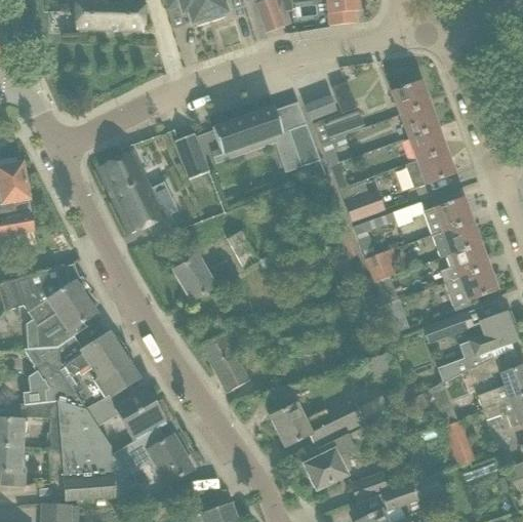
[(76,0),(77,29),(143,31),(144,0),(76,0)]
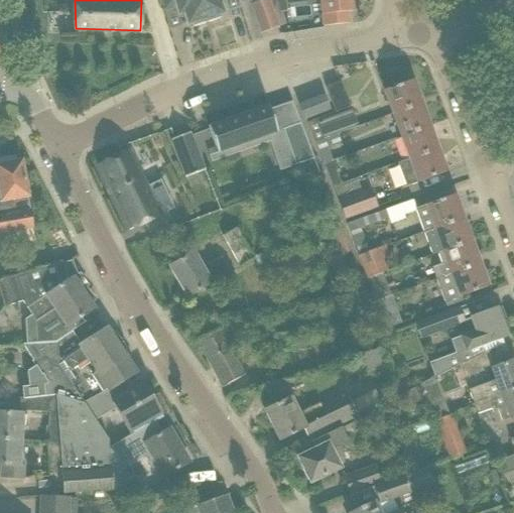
[(162,0),(164,6),(176,2),(179,13),(184,11),(188,22),(193,21),(194,23),(193,24),(193,25),(208,20),(201,0),(162,0)]
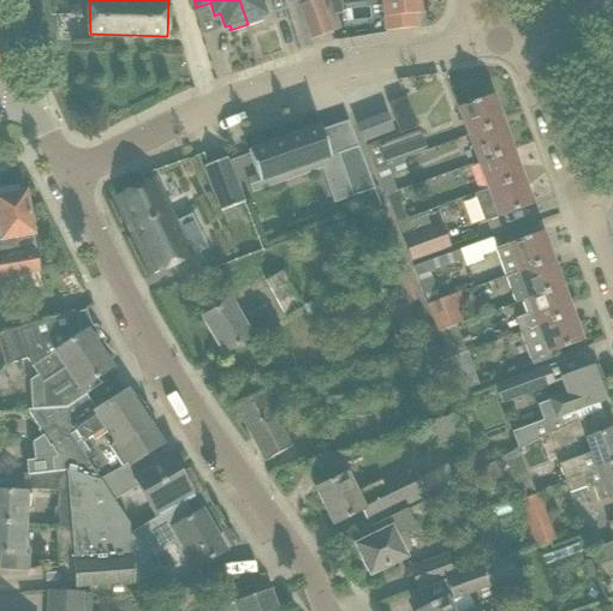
[(239,0),(248,24),(266,18),(265,17),(263,18),(263,15),(268,13),(263,0),(239,0)]
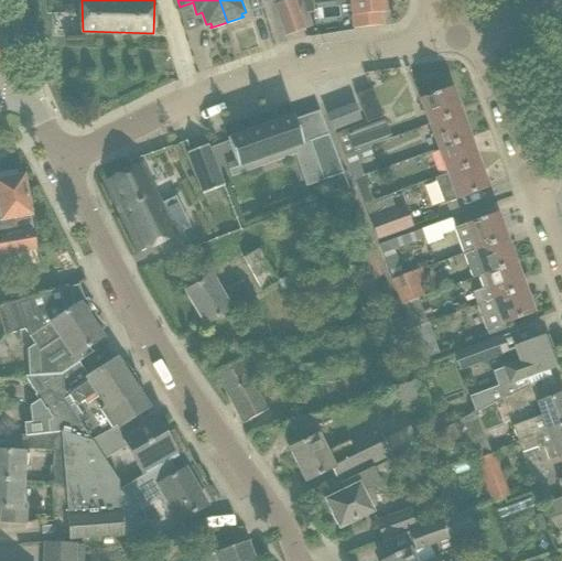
[(281,0),(276,2),(287,33),(305,27),(295,0),(281,0)]
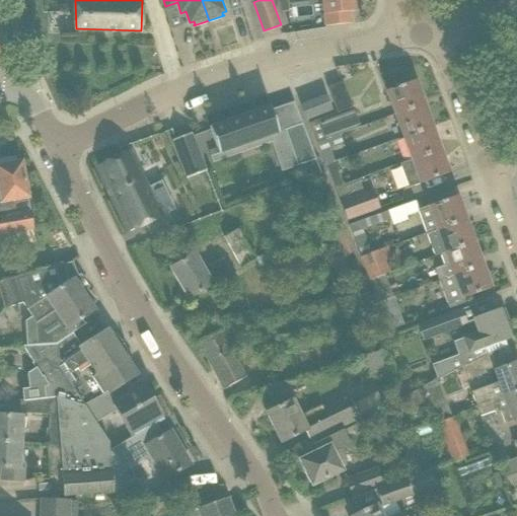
[(323,0),(326,23),(352,21),(350,10),(355,9),(354,0),(323,0)]
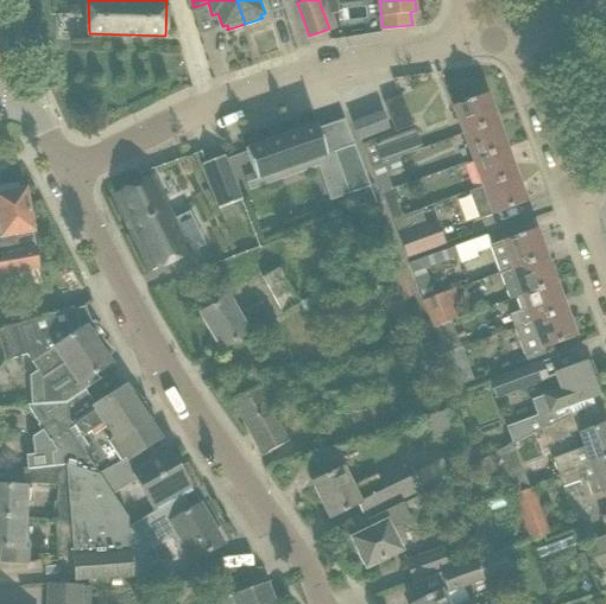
[(454,103),(465,131),(498,119),(487,91),(454,103)]
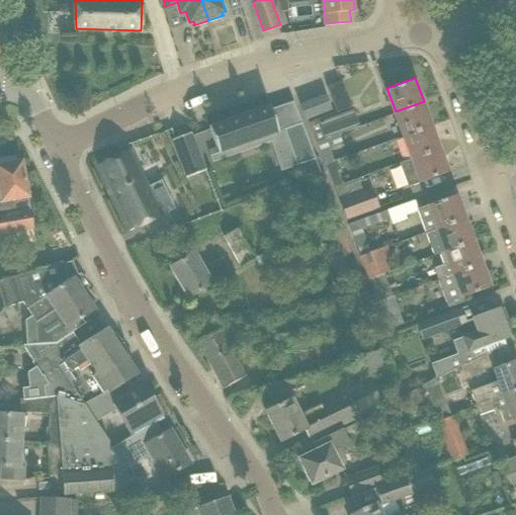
[(328,85),(337,110),(338,110),(353,105),(343,79),(328,85)]
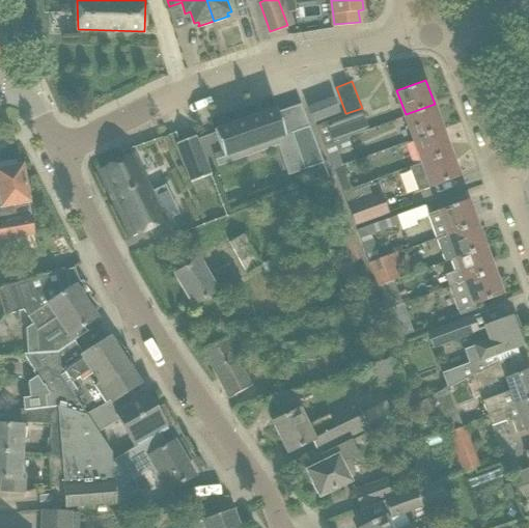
[(340,111),(334,95),(308,105),(314,120),(340,111)]
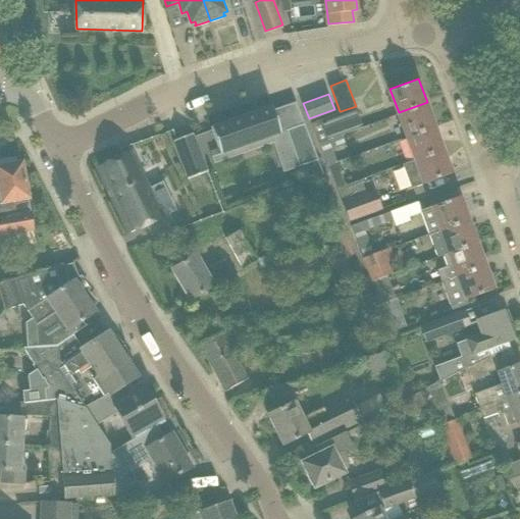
[(399,112),(407,136),(435,125),(427,102),(399,112)]
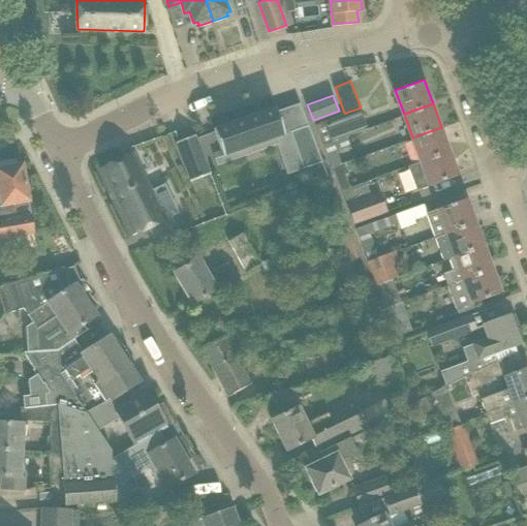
[(224,154),(285,132),(276,105),(214,127),(224,154)]
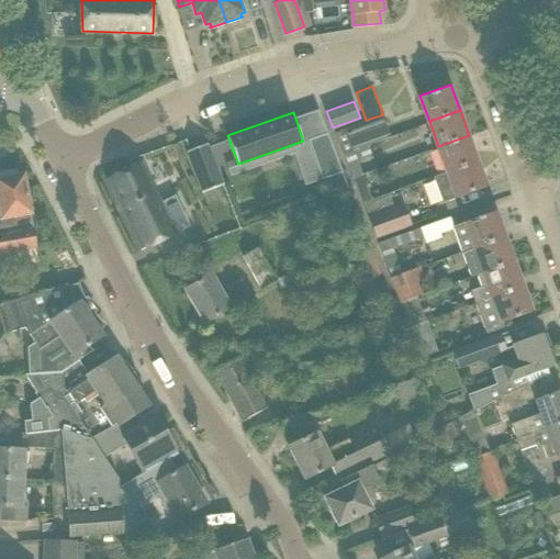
[(336,131),(344,152),(368,143),(390,135),(384,120),(348,132),(346,126),(336,131)]
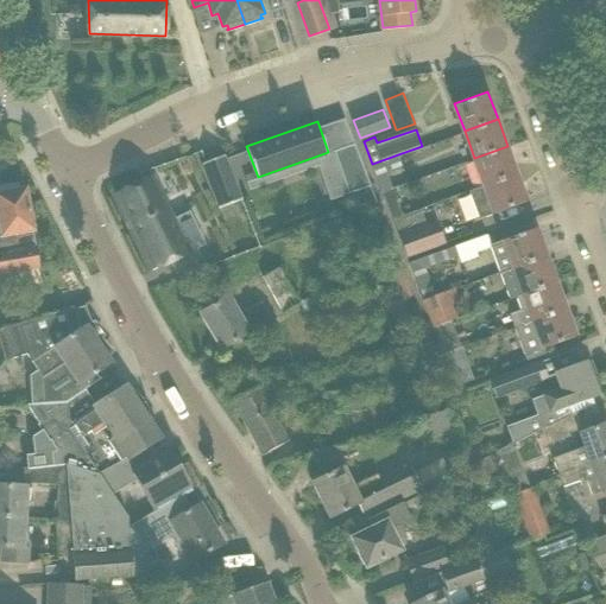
[(349,192),(371,184),(355,142),(334,150),(349,192)]
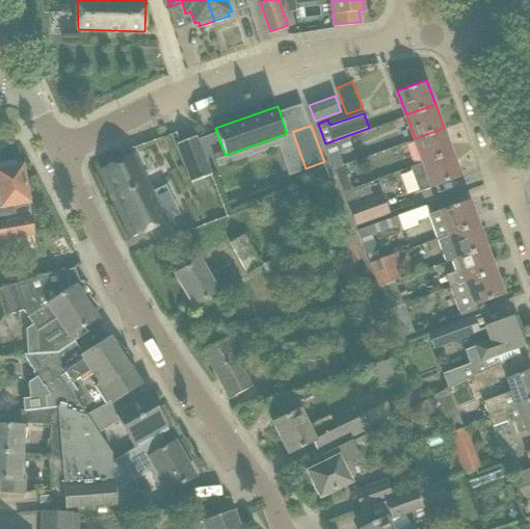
[(415,138),(423,161),(452,151),(444,128),(415,138)]
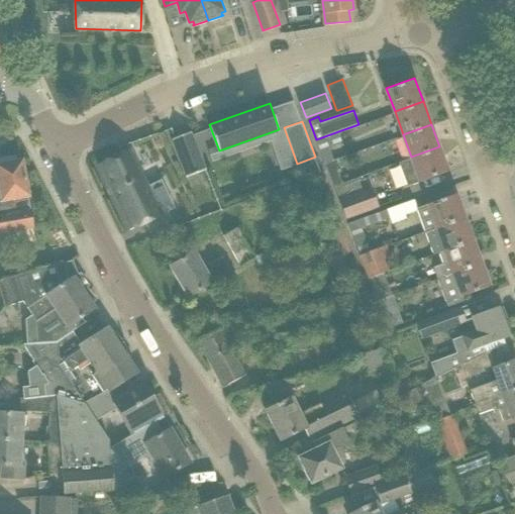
[(172,137),(187,176),(206,168),(191,130),(172,137)]
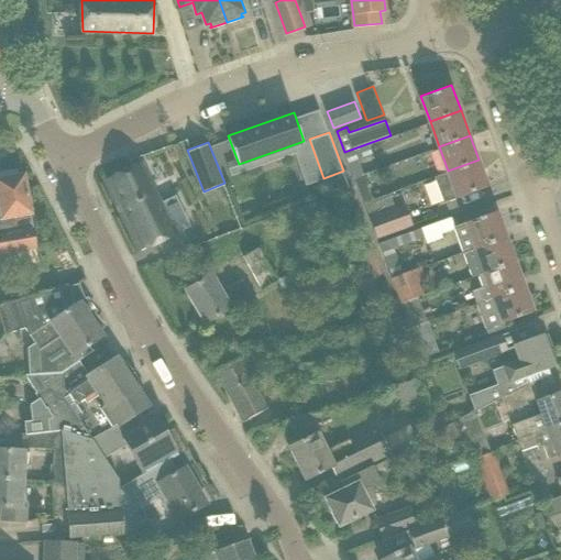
[(344,152),(354,177),(364,173),(359,158),(373,153),(369,143),(344,152)]
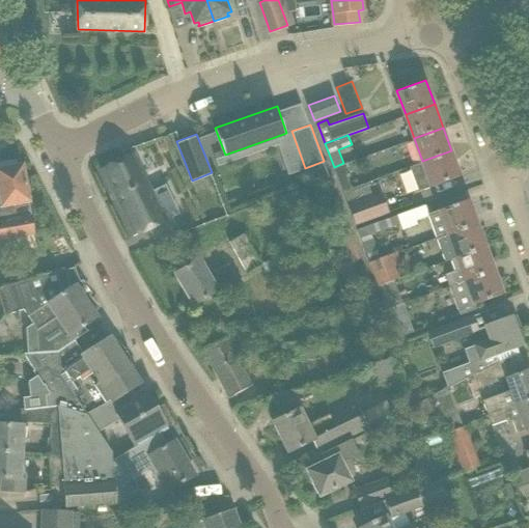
[(451,150),(422,161),(410,166),(418,190),(461,174),(451,150)]
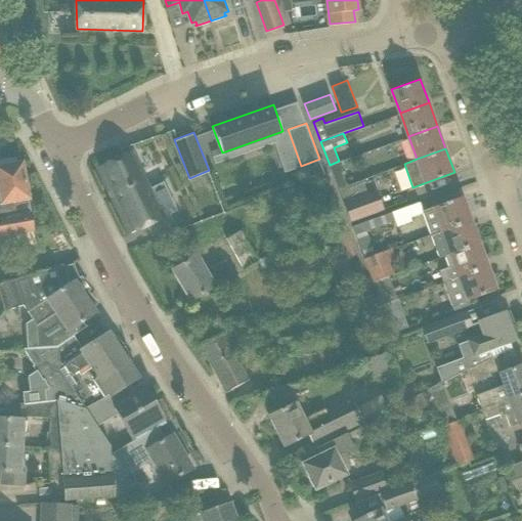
[(100,166),(132,232),(158,220),(178,211),(165,182),(151,188),(133,150),(100,166)]
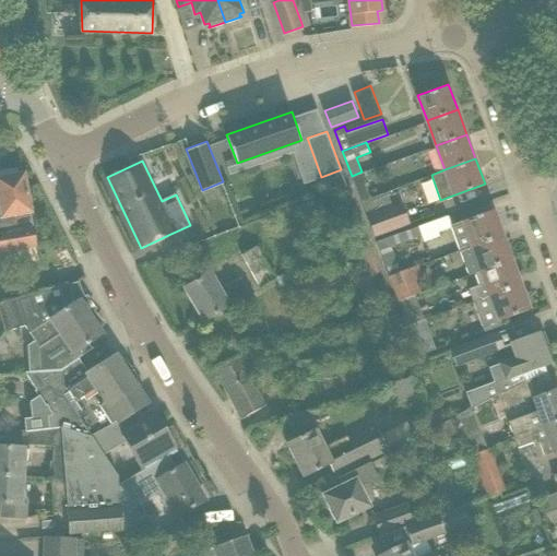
[(352,176),(360,200),(371,196),(366,181),(369,180),(365,170),(362,172),(352,176)]
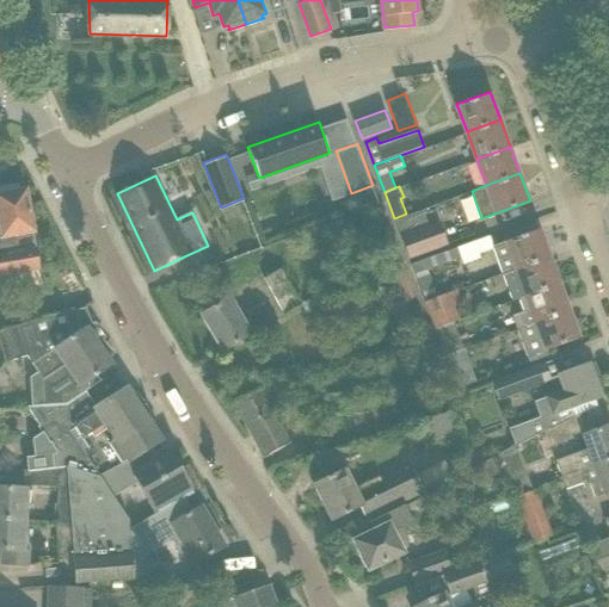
[(0,192),(0,272),(12,271),(41,266),(26,189),(0,192)]
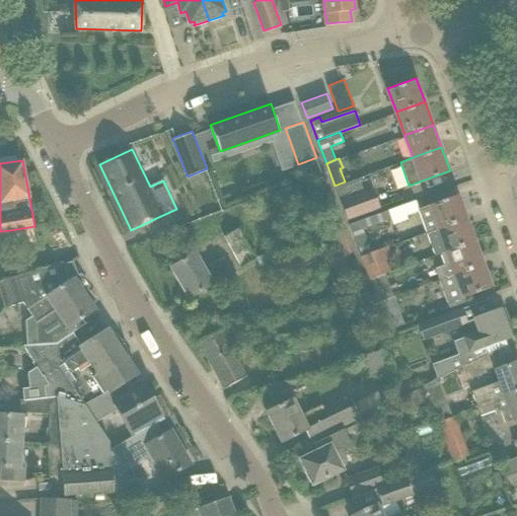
[(345,181),(335,186),(341,200),(347,218),(380,206),(373,188),(365,191),(359,176),(345,182),(345,181)]
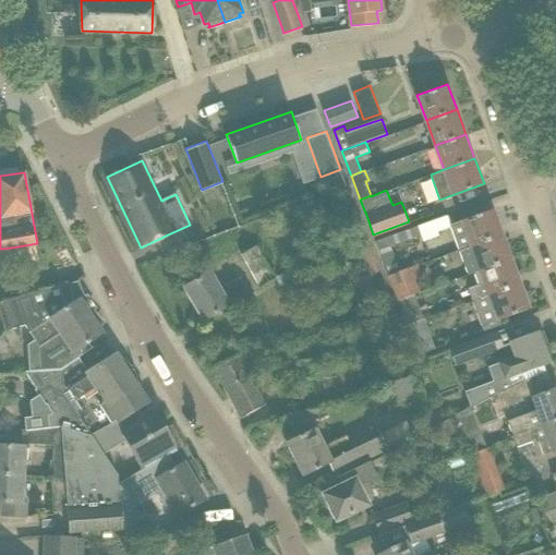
[(450,225),(459,249),(502,233),(493,208),(451,222),(448,213),(418,224),(423,239),(439,233),(438,229),(450,225)]
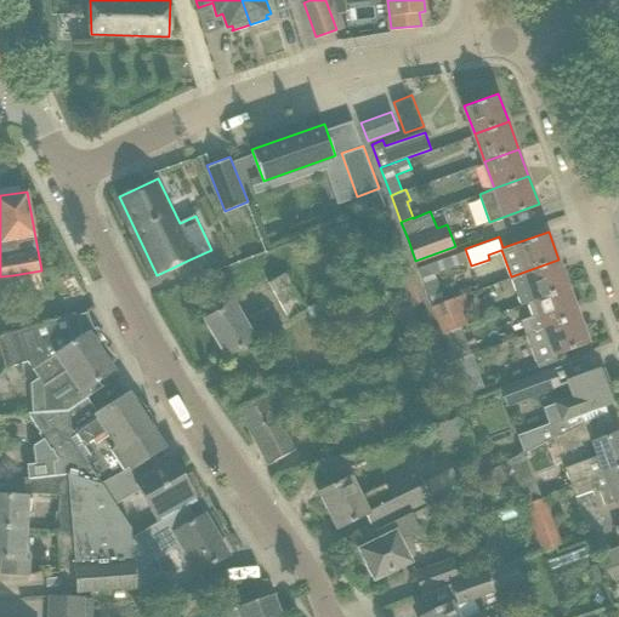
[(521,304),(528,302),(569,287),(558,260),(511,276),(521,304)]
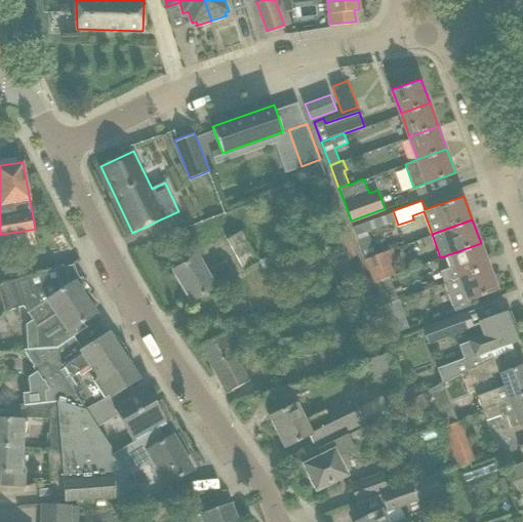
[(354,226),(366,257),(374,254),(362,223),(354,226)]
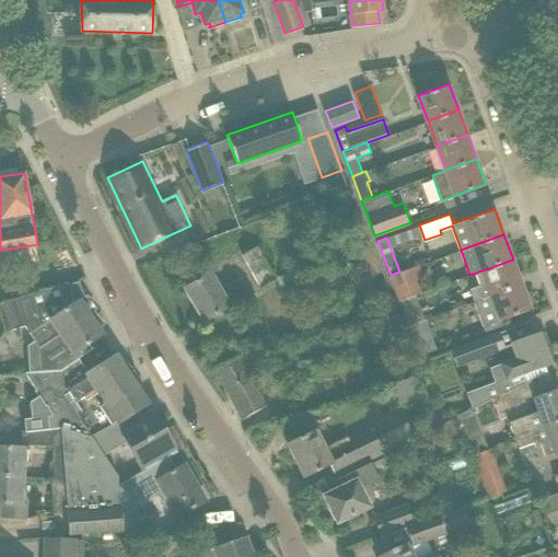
[(242,254),(260,287),(278,277),(259,244),(242,254)]
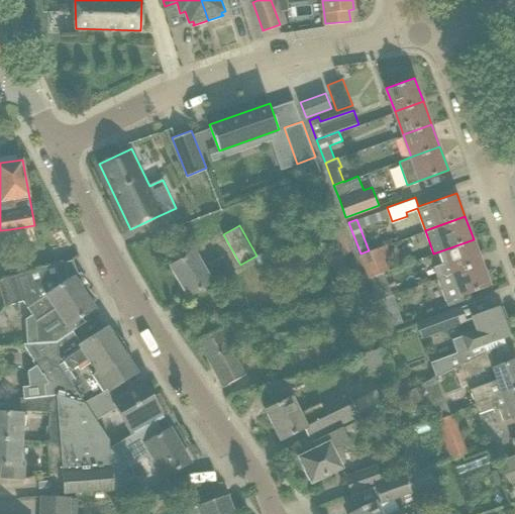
[(433,266),(437,278),(482,262),(474,239),(439,251),(443,263),(433,266)]
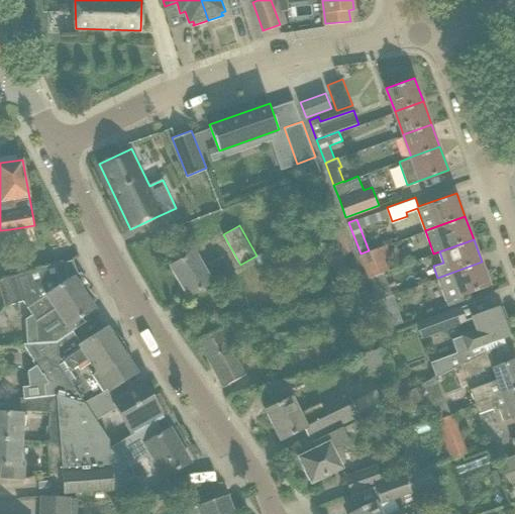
[(387,243),(369,250),(361,253),(369,277),(384,272),(389,269),(385,259),(392,257),(387,243)]
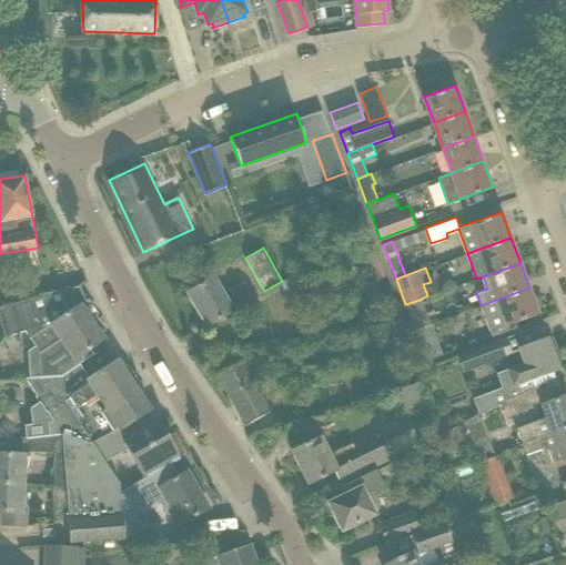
[(254,296),(244,280),(223,293),(213,276),(188,291),(206,325),(233,310),(233,309),(254,296)]
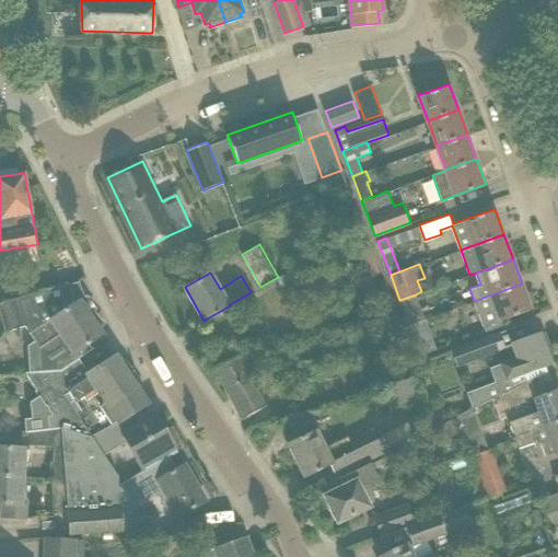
[(69,364),(94,347),(93,346),(92,347),(90,343),(104,333),(81,298),(79,300),(68,281),(0,302),(0,311),(6,331),(25,325),(30,332),(28,333),(38,348),(39,347),(41,370),(61,369),(69,364)]
